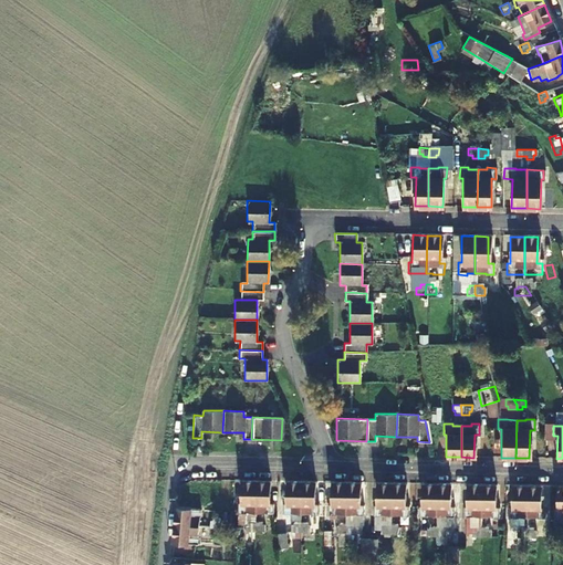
[(254,481),(241,480),(241,502),(237,502),(237,513),(244,513),(244,512),(254,512),(254,481)]
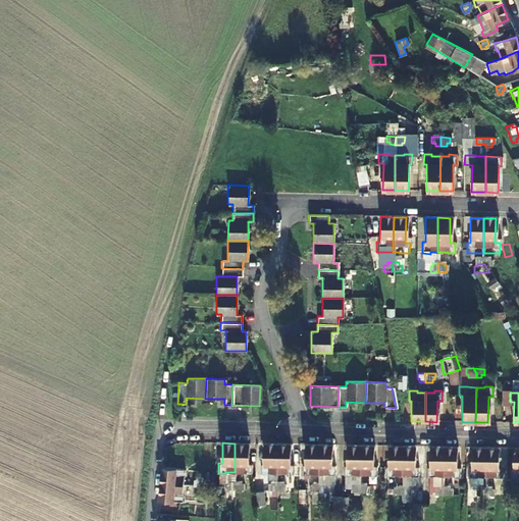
[(235,444),(235,472),(244,472),(244,474),(251,474),(251,463),(248,463),(248,444),(235,444)]
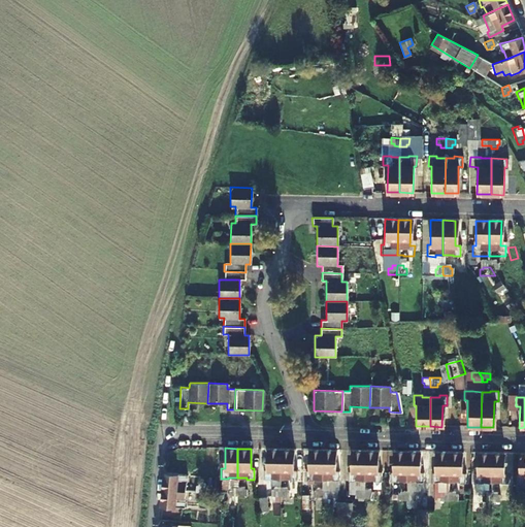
[(280,449),(266,449),(266,469),(262,468),(262,480),(269,480),(269,479),(279,479),(280,449)]
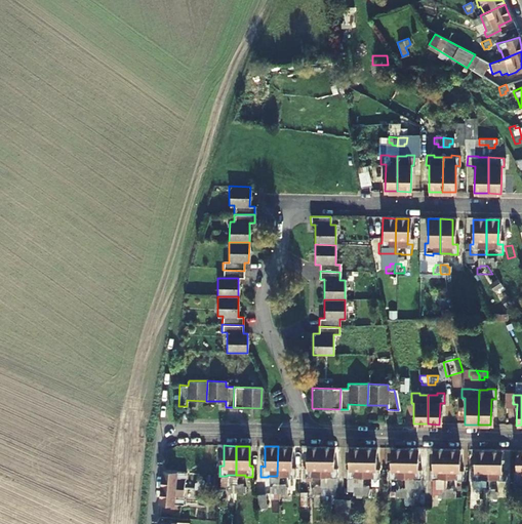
[(278,446),(277,476),(286,476),(286,477),(293,477),(293,467),(290,467),(290,446),(278,446)]
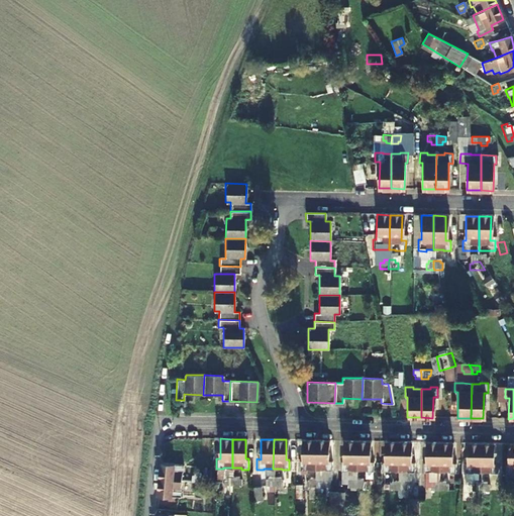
[(315,440),(303,440),(302,460),(299,460),(299,463),(298,471),(306,471),(306,469),(315,470),(315,440)]
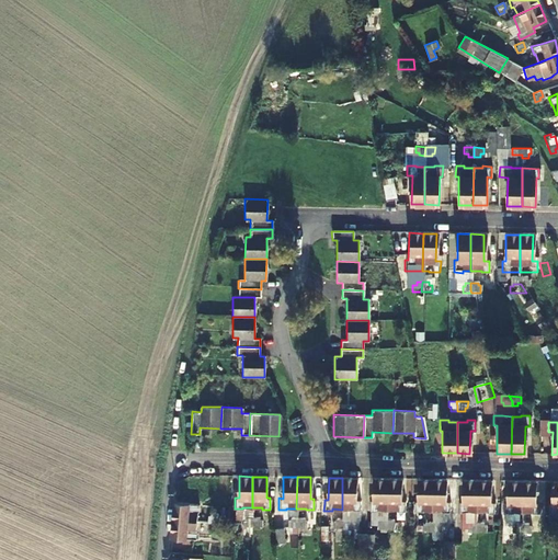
[(342,510),(349,510),(351,510),(351,511),(360,511),(360,500),(356,500),(356,478),(342,478),(342,510)]
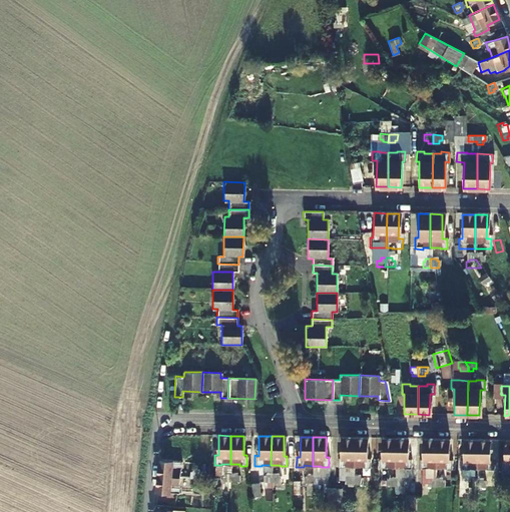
[(354,438),(341,438),(341,457),(338,457),(338,467),(344,467),(344,466),(353,466),(354,438)]
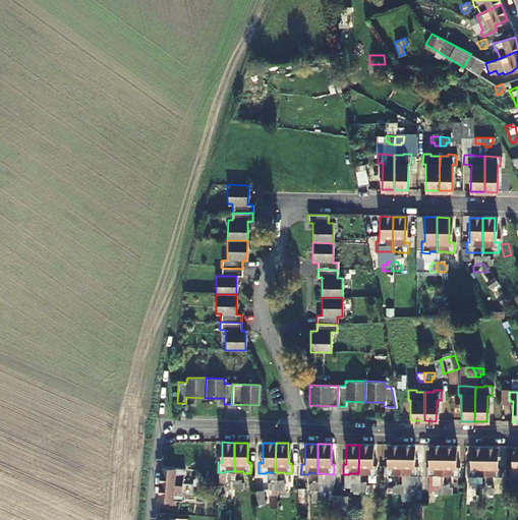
[(359,445),(358,473),(367,473),(367,474),(376,474),(377,465),(371,465),(371,445),(359,445)]
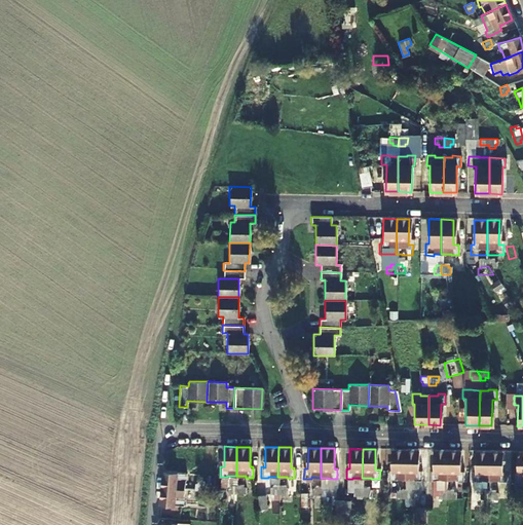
[(404,449),(391,449),(391,470),(387,470),(387,480),(396,480),(396,479),(404,479),(404,449)]
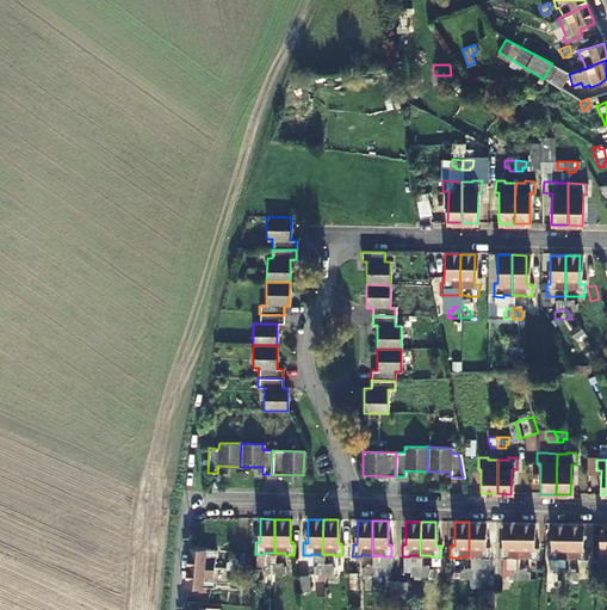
[(469,522),(469,556),(478,556),(478,558),(489,559),(489,547),(484,547),(485,523),(469,522)]
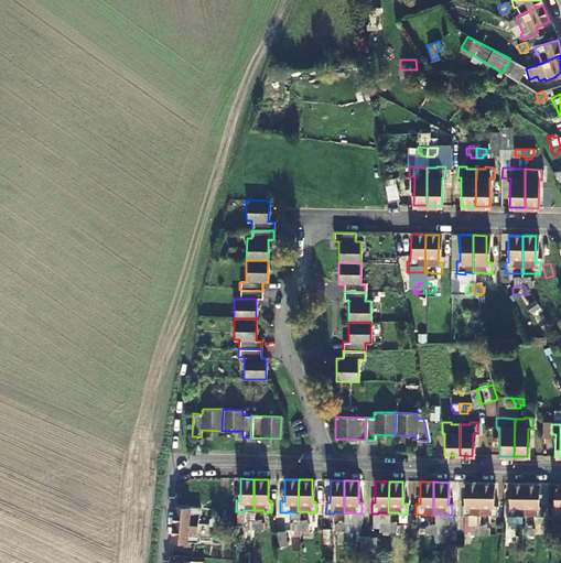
[(478,483),(464,483),(464,505),(461,505),(461,516),(468,516),(468,515),(478,515),(478,483)]
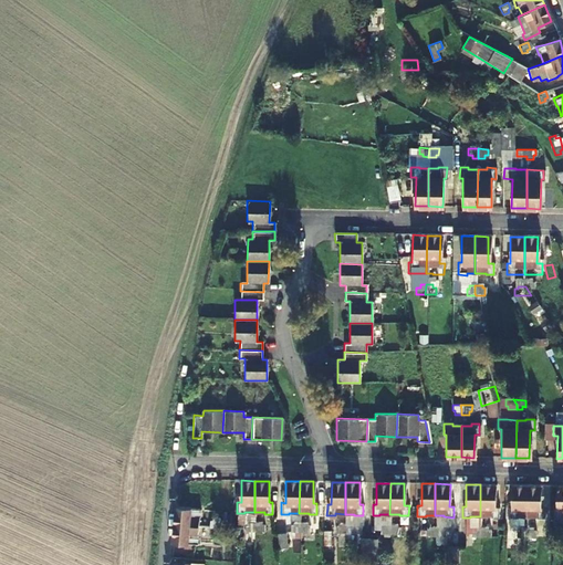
[(480,484),(480,516),(490,518),(490,519),(498,519),(499,508),(494,508),(494,485),(480,484)]
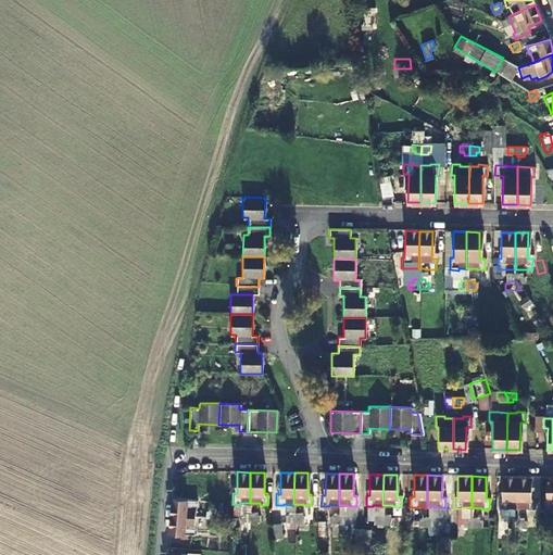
[(516,477),(503,477),(502,499),(499,499),(499,508),(506,508),(506,507),(516,507),(516,477)]
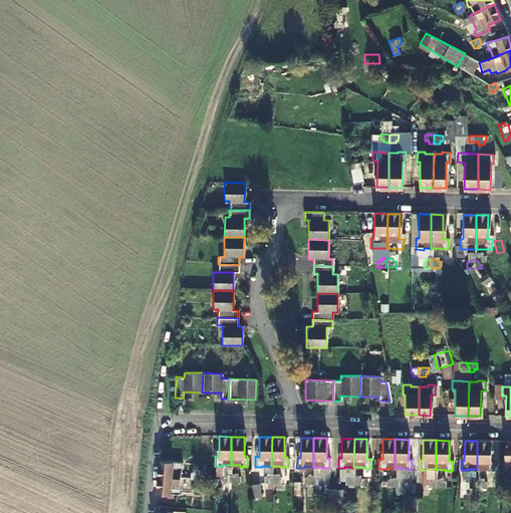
[(477,441),(477,469),(485,469),(485,471),(493,471),(493,461),(489,461),(490,442),(477,441)]
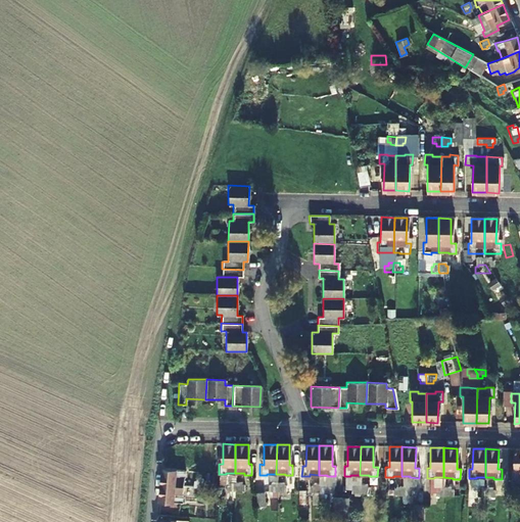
[(519,448),(514,449),(514,469),(511,469),(511,478),(518,479),(518,478),(519,477),(519,448)]
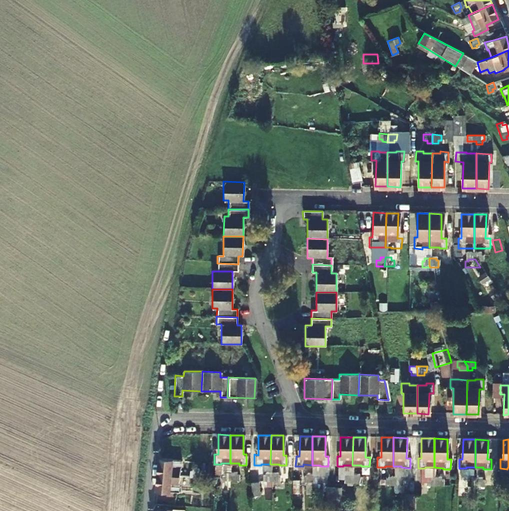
[(158,474),(178,476),(179,470),(180,460),(170,459),(159,458),(157,474),(158,474)]
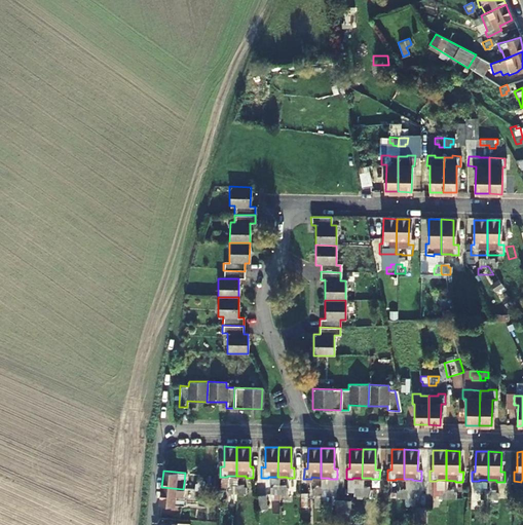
[(198,490),(201,488),(201,482),(195,481),(195,484),(193,484),(193,490),(198,490)]
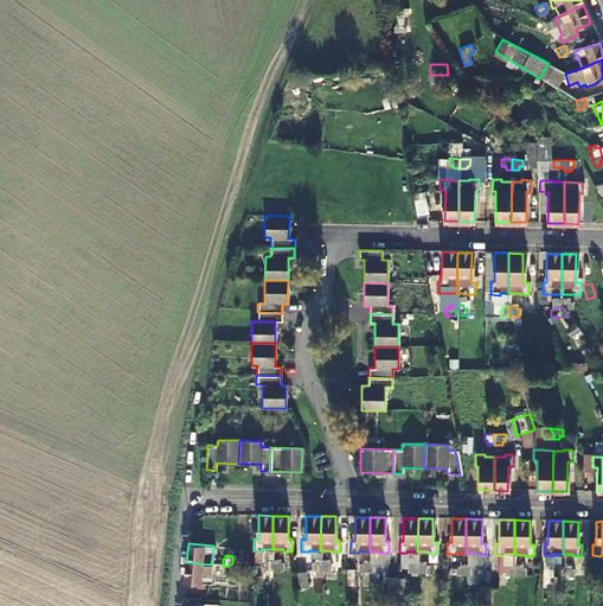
[(273,572),(273,561),(265,561),(265,565),(262,565),(262,572),(273,572)]
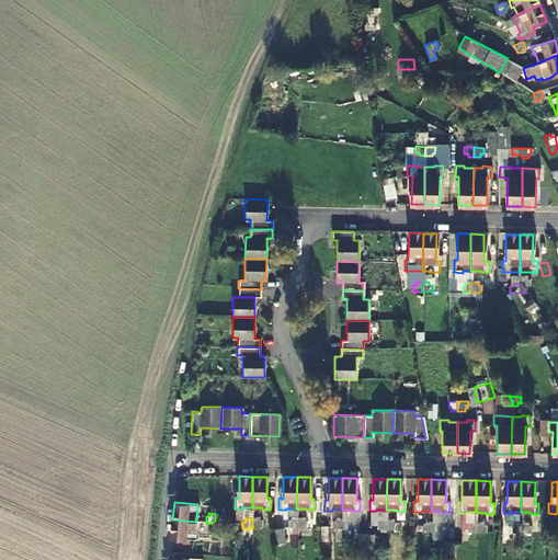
[(252,518),(252,528),(262,528),(262,522),(259,522),(260,520),(252,518)]
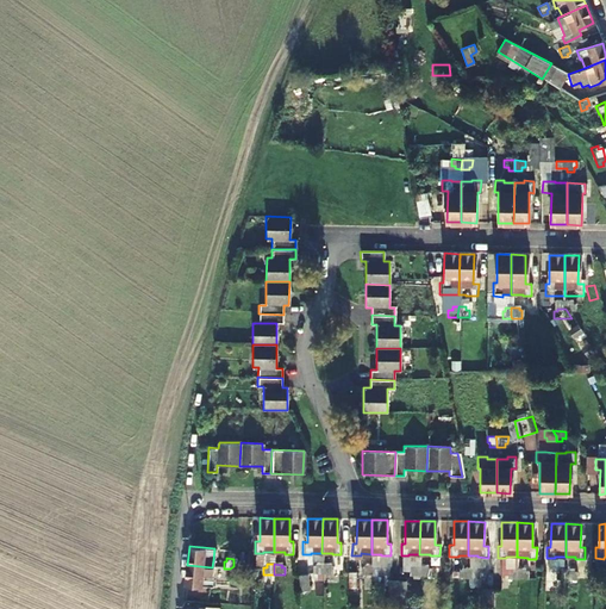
[(188,565),(187,565),(186,584),(212,586),(213,573),(211,573),(212,567),(188,565)]
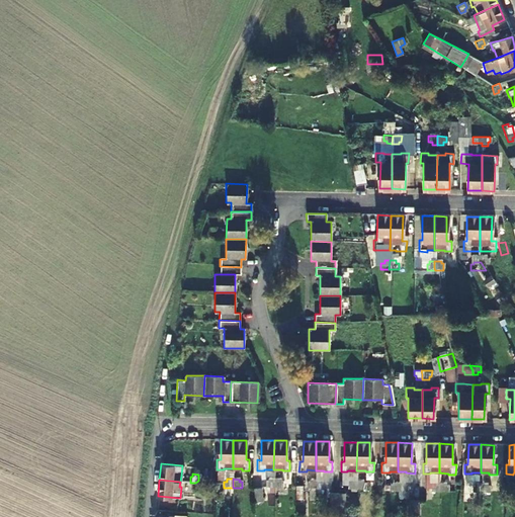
[(273,489),(273,480),(266,480),(266,483),(264,483),(264,489),(273,489)]
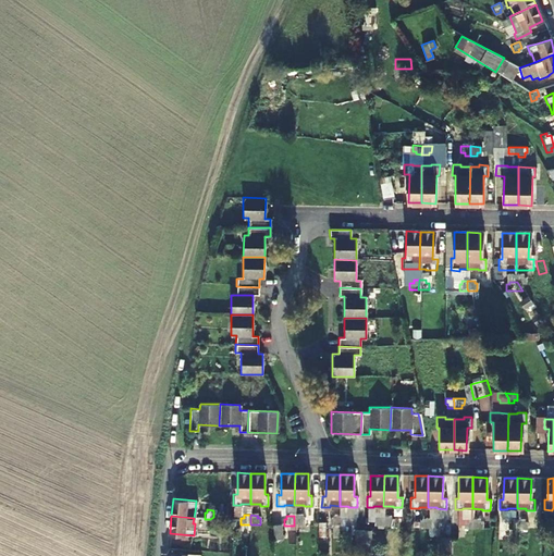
[(339,526),(339,516),(332,516),(332,519),(330,519),(329,526),(339,526)]
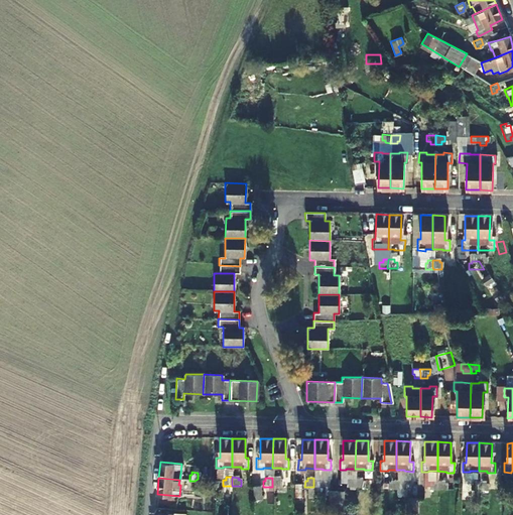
[(313,478),(313,487),(323,487),(323,482),(321,482),(321,479),(313,478)]
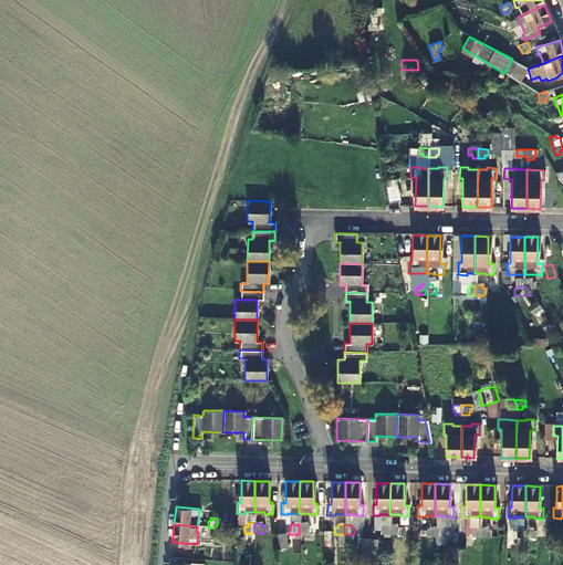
[(214,527),(208,527),(207,534),(209,534),(209,536),(216,537),(217,525),(214,527)]
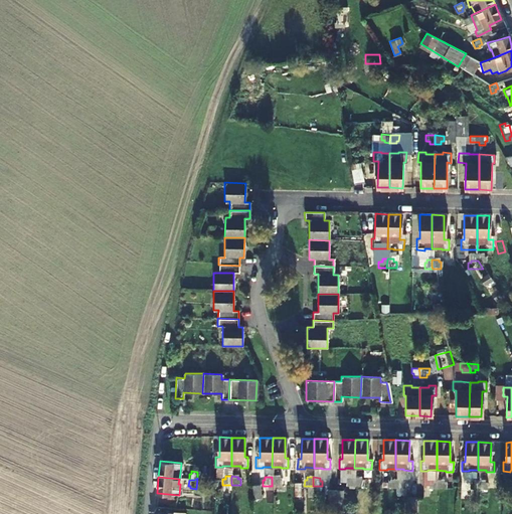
[(354,487),(354,479),(349,478),(349,481),(346,481),(346,487),(354,487)]
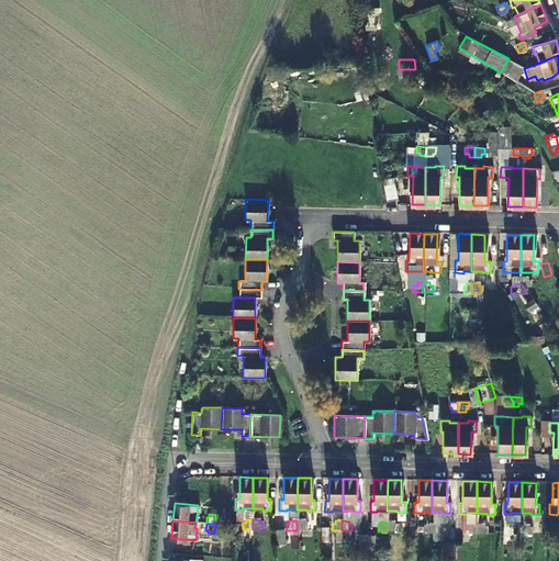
[(387,523),(387,531),(397,531),(397,525),(393,525),(393,523),(387,523)]
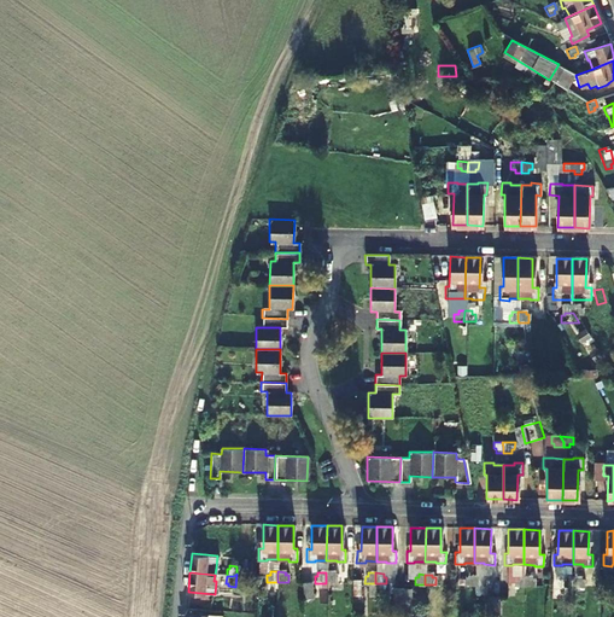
[(473,586),(474,576),(466,576),(466,578),(463,578),(463,586),(473,586)]
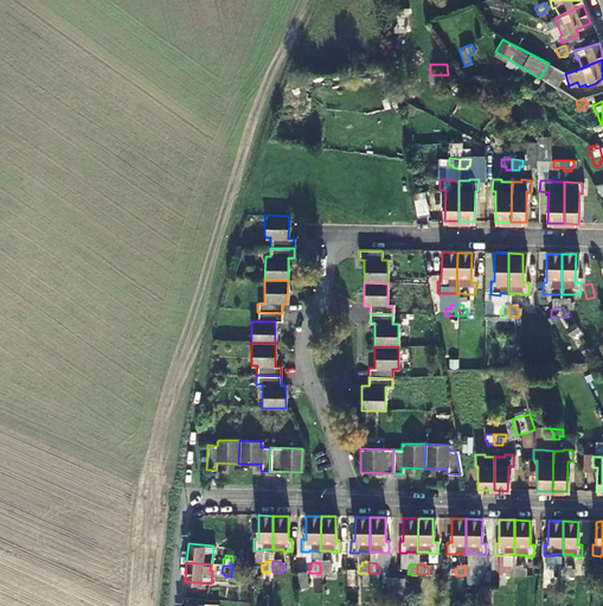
[(466,566),(464,575),(475,575),(476,568),(473,568),(473,566),(466,566)]
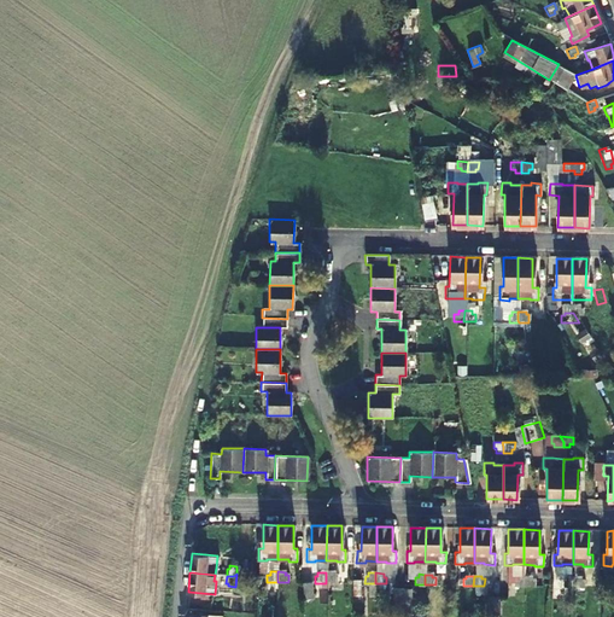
[(522,576),(522,587),(533,587),(533,580),(530,580),(530,576),(522,576)]
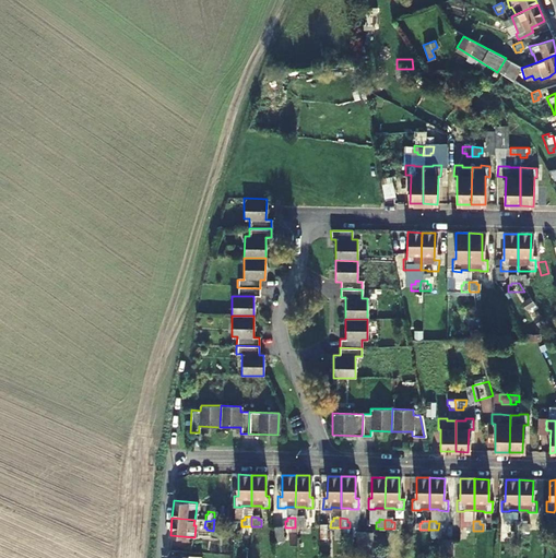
[(518,531),(518,521),(512,521),(511,524),(509,524),(508,531),(518,531)]
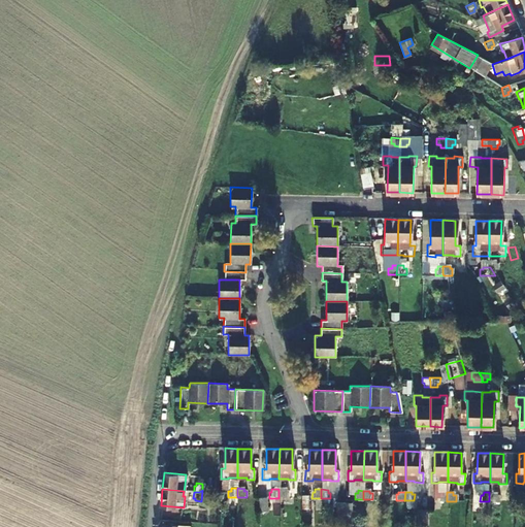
[(489,492),(489,501),(498,501),(498,495),(495,495),(495,493),(489,492)]
